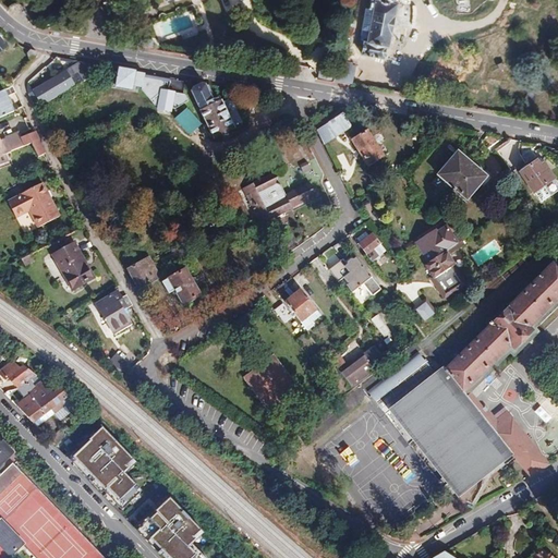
[(395,3),(395,0),(375,0),(367,41),(365,41),(362,55),(385,58),(387,46),(389,46),(398,3),(395,3)]
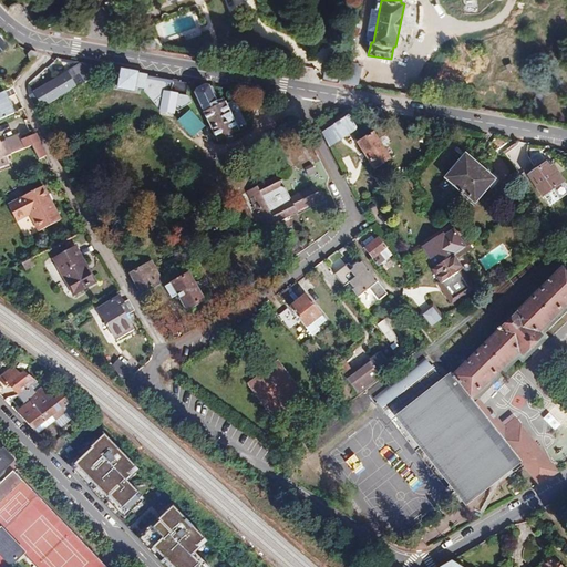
[(464,1),(464,11),(476,11),(475,1),(464,1)]
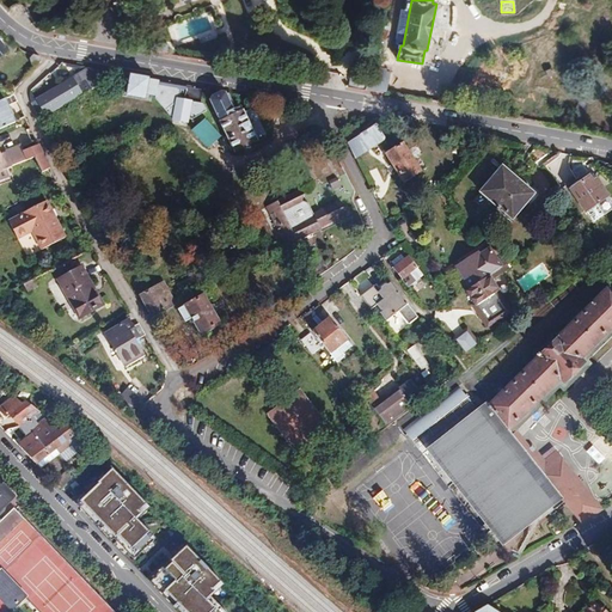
[(117,73),(89,68),(74,77),(35,101),(36,101),(31,104),(40,120),(117,73)]
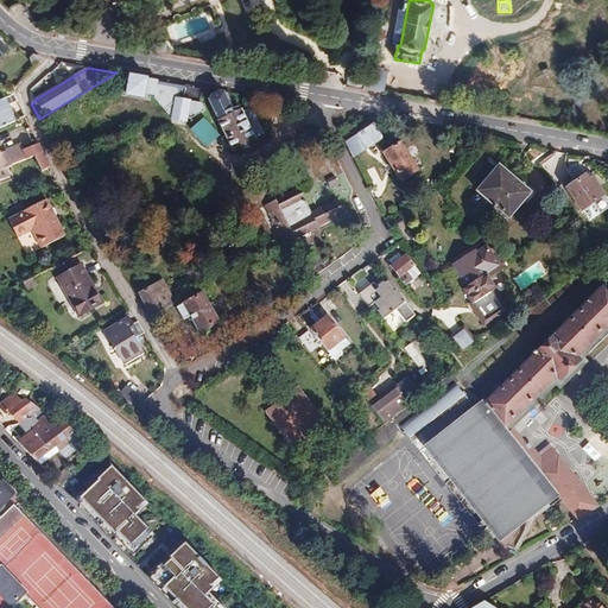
[(158,80),(130,75),(120,73),(116,88),(127,90),(126,95),(144,97),(145,93),(154,95),(154,97),(169,114),(172,115),(172,119),(187,121),(188,118),(191,119),(206,111),(202,102),(200,102),(202,89),(158,81),(158,80)]
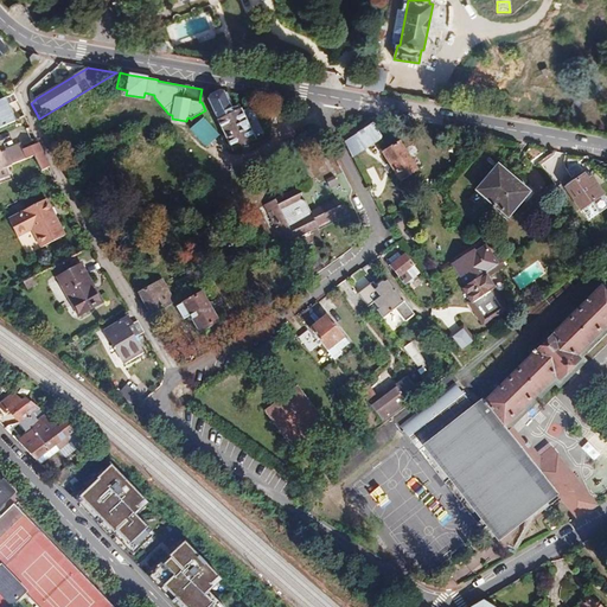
[(344,83),(358,85),(359,76),(345,74),(344,83)]
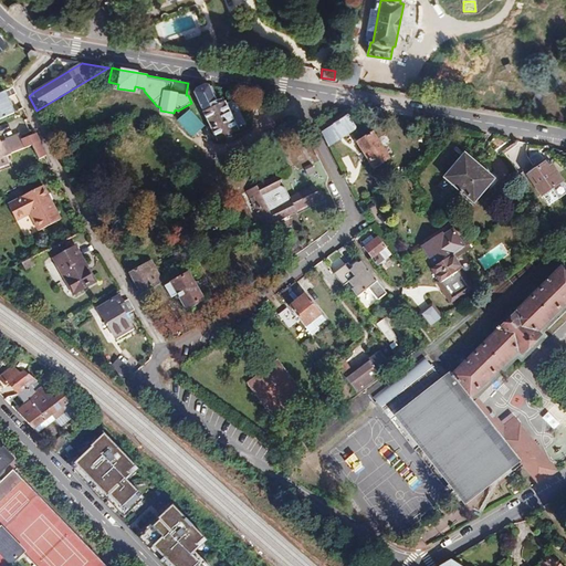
[(341,73),(338,85),(354,87),(356,76),(341,73)]
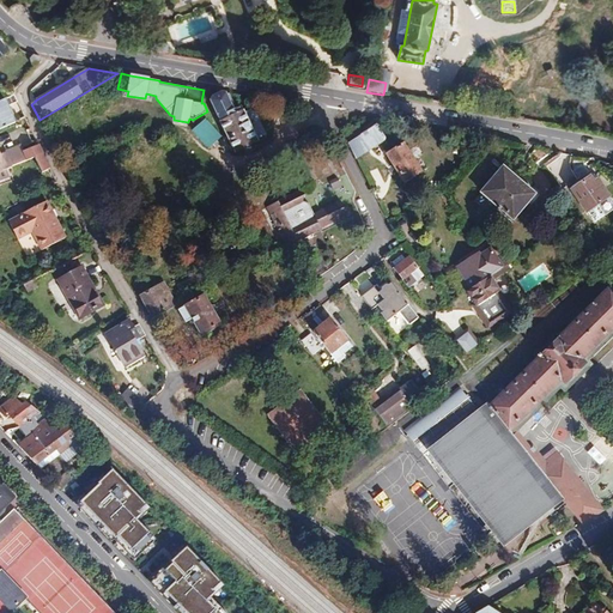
[(0,128),(16,122),(8,107),(13,104),(11,97),(14,96),(12,92),(7,98),(0,101),(0,128)]
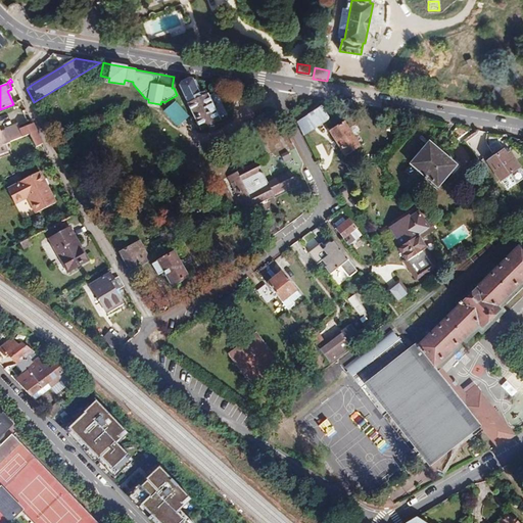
[(180,86),(188,103),(201,131),(221,121),(220,119),(228,114),(217,92),(208,96),(207,94),(201,97),(193,79),(189,79),(181,82),(180,86)]
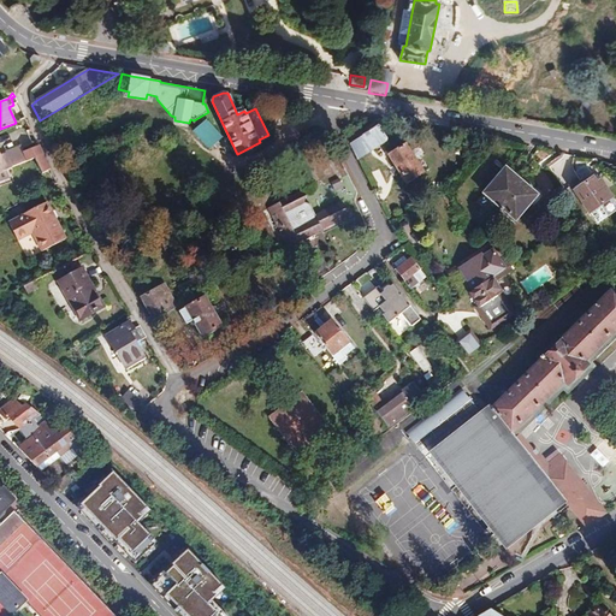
[(202,118),(190,130),(206,148),(218,137),(202,118)]
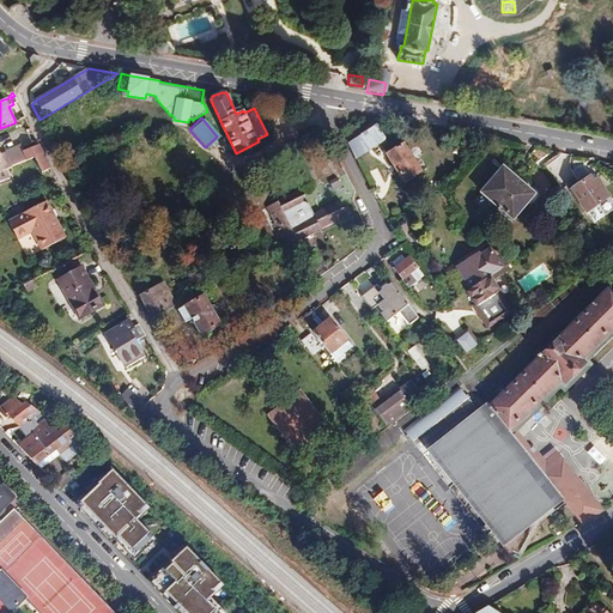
[(360,134),(347,144),(356,158),(386,139),(376,125),(360,134)]
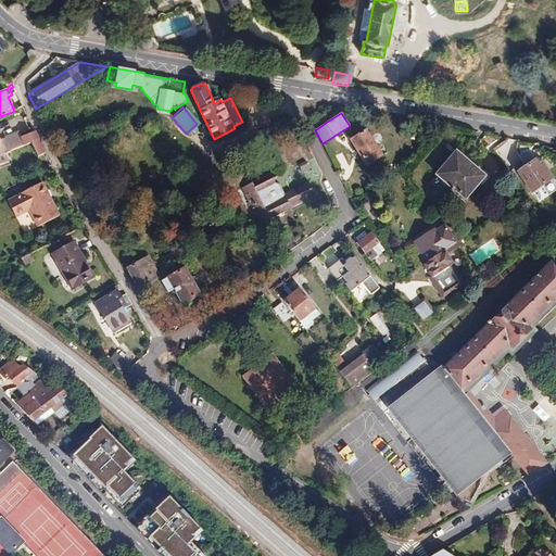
[(311,122),(315,130),(327,122),(321,114),(311,122)]
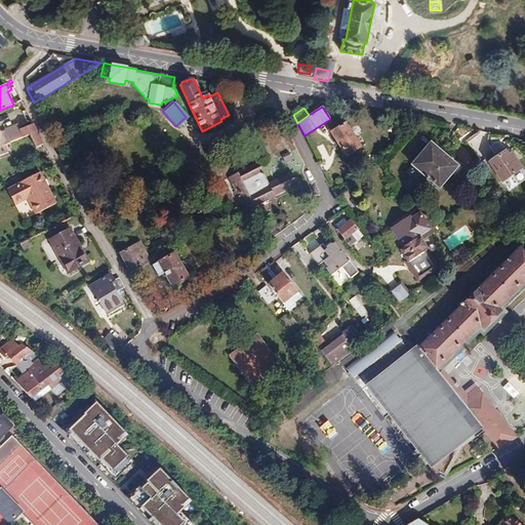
[(1,133),(0,131),(0,155),(8,153),(5,145),(10,143),(30,134),(36,148),(43,144),(33,123),(21,128),(18,124),(4,129),(5,131),(1,133)]
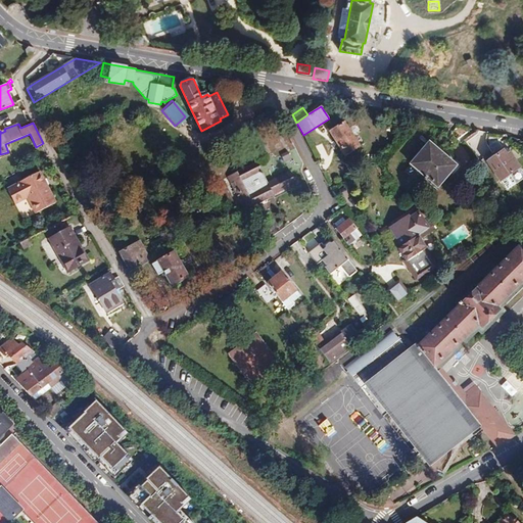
[(344,123),(330,132),(345,155),(360,147),(344,123)]
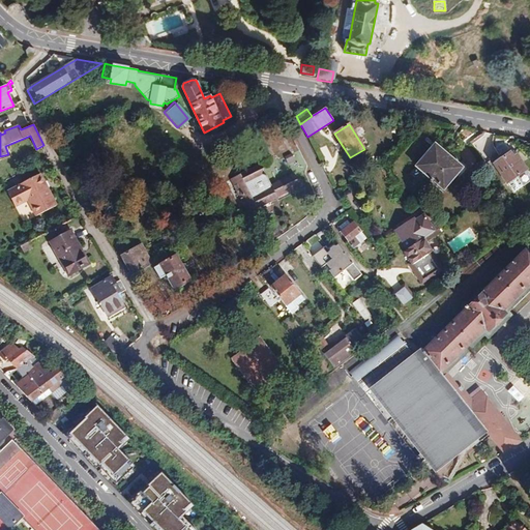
[(437,141),(435,144),(445,153),(448,150),(437,141)]
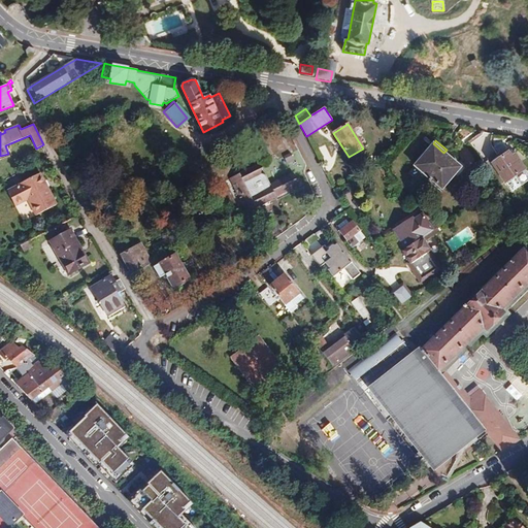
[(461,167),(451,158),(443,153),(433,143),(414,166),(442,190),(453,176),(461,167)]
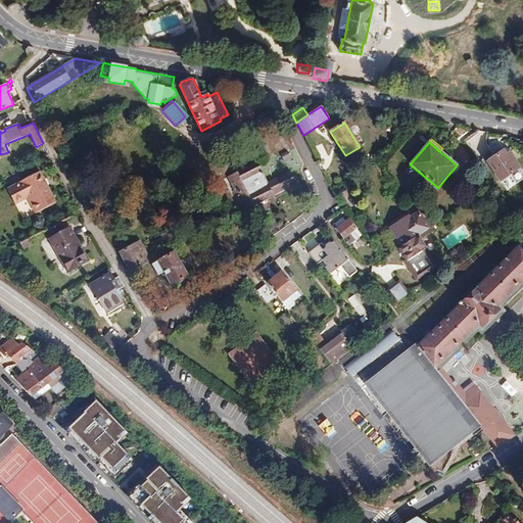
[(520,168),(510,152),(508,154),(504,150),(487,161),(501,181),(520,168)]
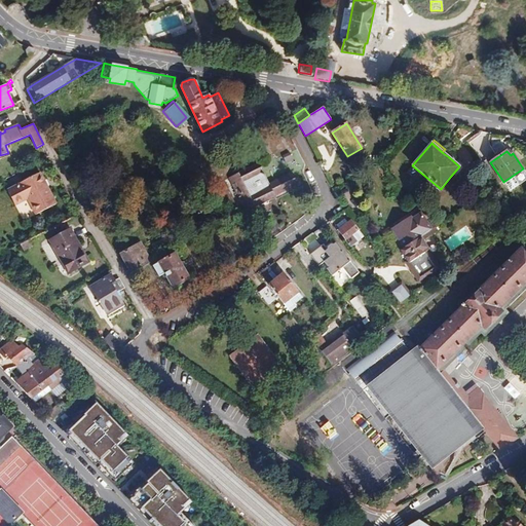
[(451,154),(449,157),(459,166),(451,176),(454,179),(461,170),(463,167),(463,165),(462,164),(461,162),(451,154)]
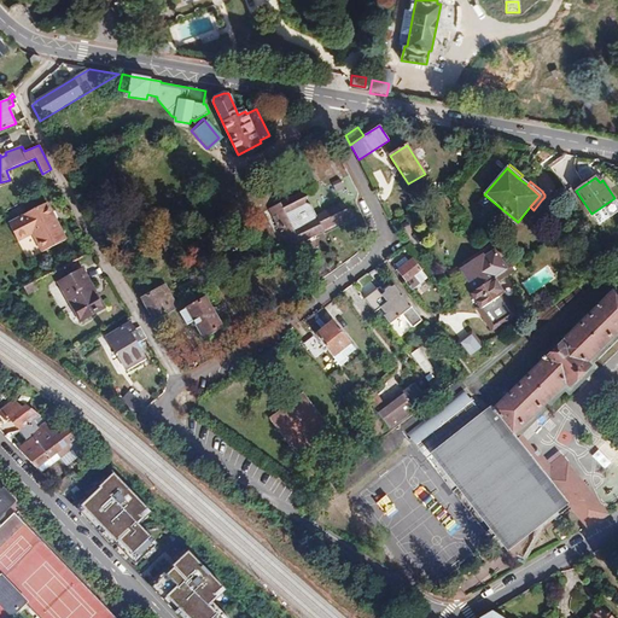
[(304,191),(280,203),(269,209),(289,246),(299,242),(301,244),(325,232),(324,229),(350,216),(343,202),(316,215),(312,205),(305,203),(307,196),(304,191)]
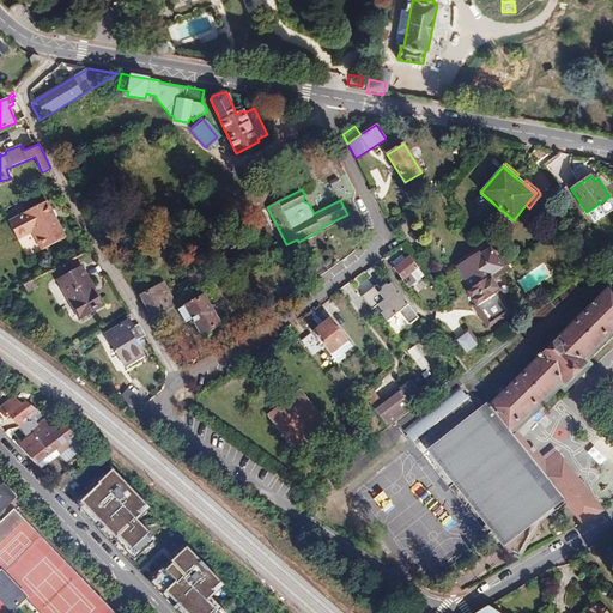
[(49,212),(52,211),(47,201),(23,213),(24,213),(10,220),(19,238),(32,231),(42,250),(66,238),(55,218),(53,219),(49,212)]
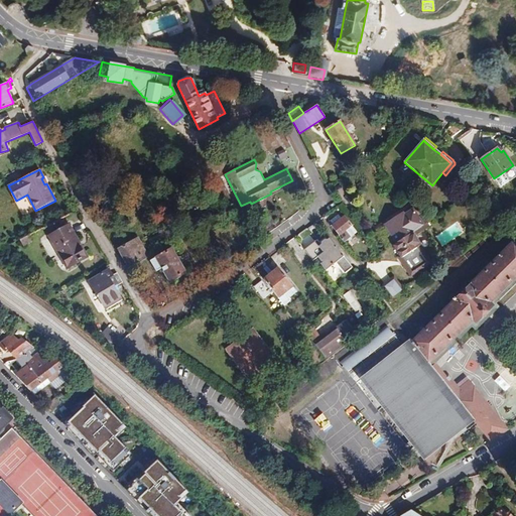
[(253,207),(258,215),(266,210),(262,202),(253,207)]
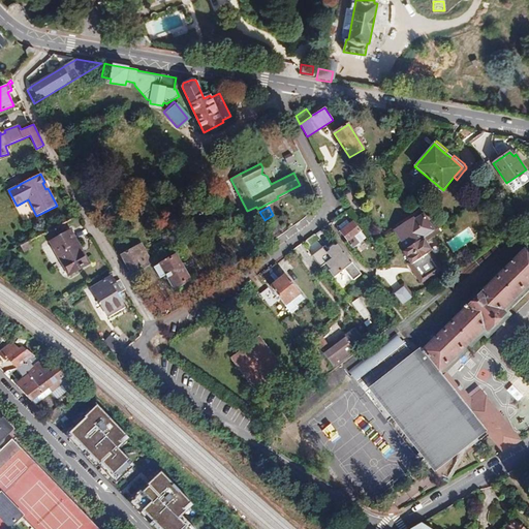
[(417,241),(432,232),(433,231),(431,227),(423,214),(396,231),(407,248),(417,241)]
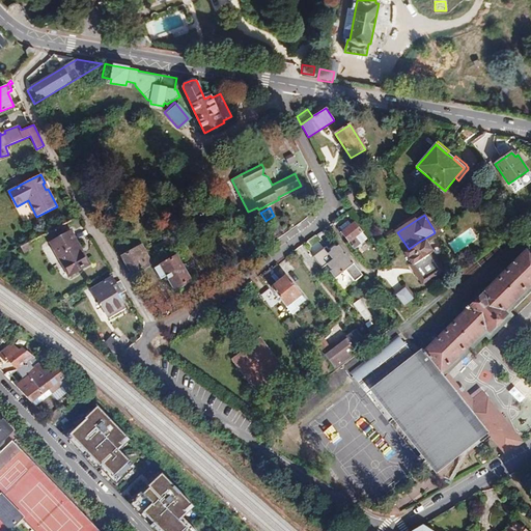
[(343,232),(342,233),(350,242),(348,243),(354,249),(367,240),(354,223),(352,225),(348,220),(339,227),(343,232)]
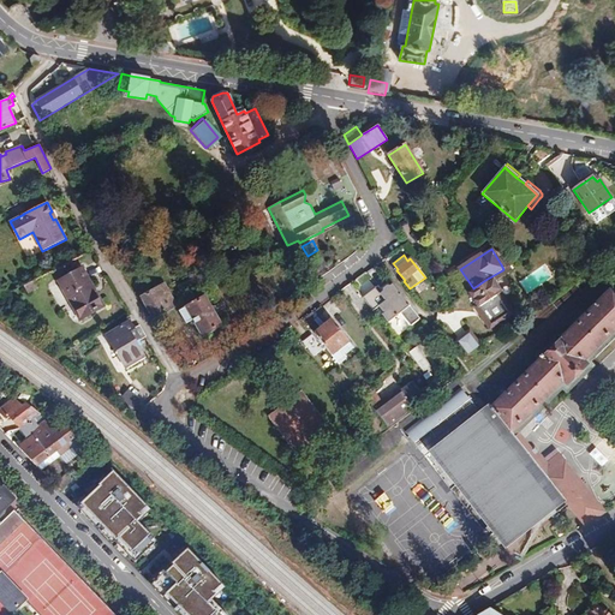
[(525,266),(520,258),(513,263),(518,269),(521,268),(525,266)]
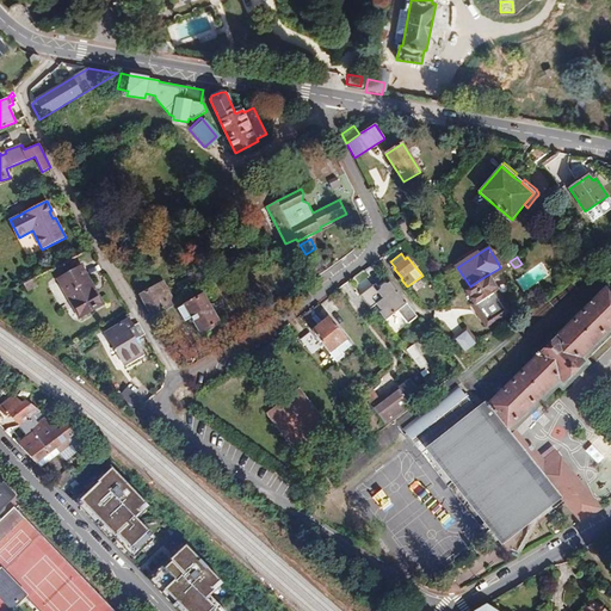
[(90,285),(92,284),(81,266),(59,279),(80,318),(102,306),(90,285)]
